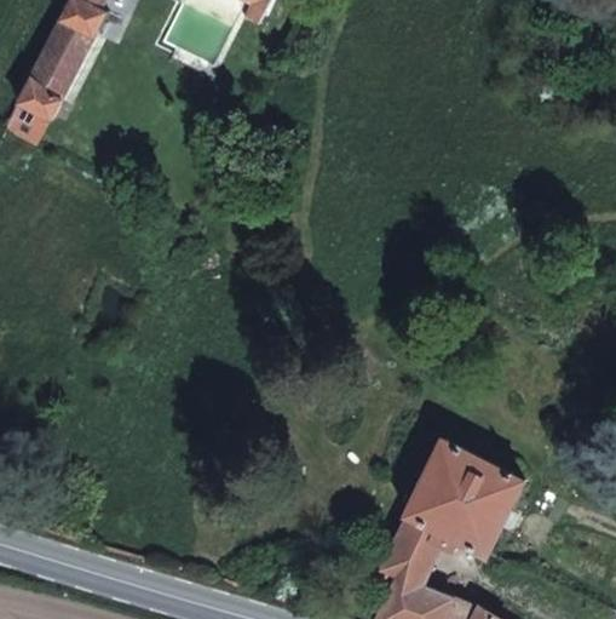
[(99,9),(81,0),(69,0),(59,21),(93,38),(105,12),(99,9)]
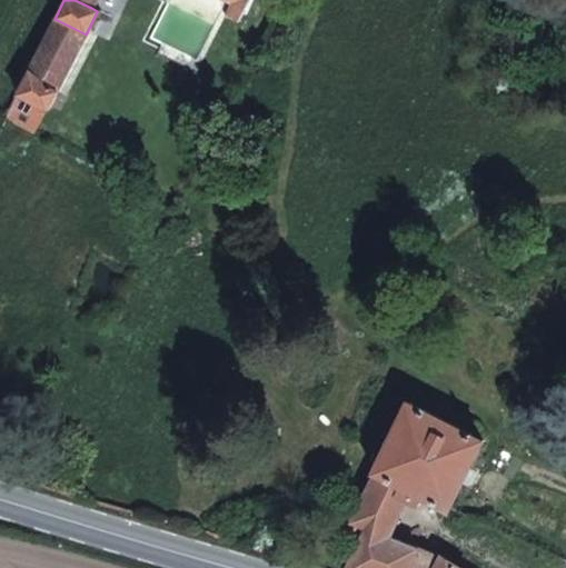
[(222,0),(221,3),(231,8),(226,18),(237,23),(248,0),(222,0)]
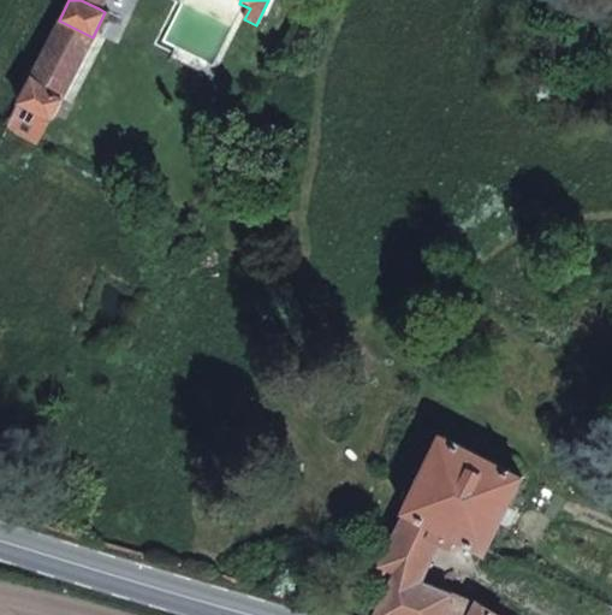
[(93,37),(59,21),(30,76),(63,96),(93,37)]
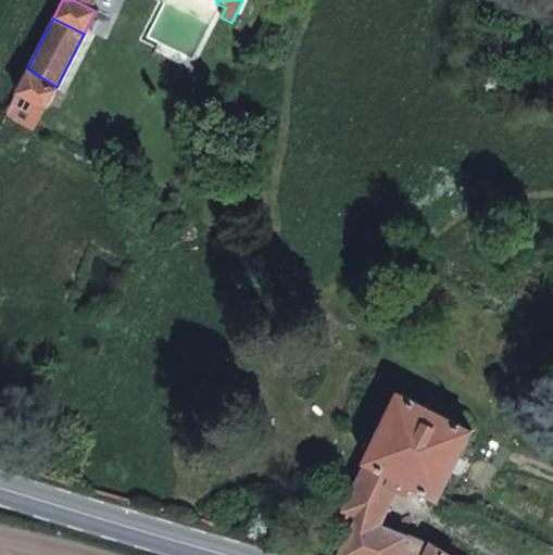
[(57,87),(27,68),(15,92),(46,109),(57,87)]
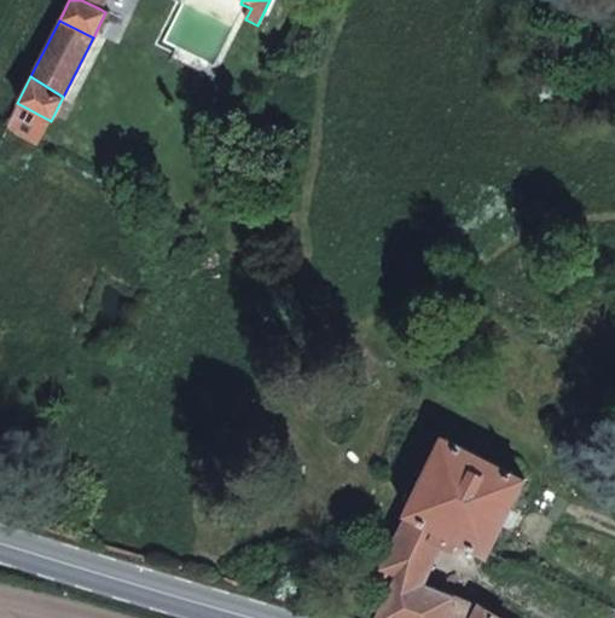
[(523,480),(442,438),(406,514),(457,541),(486,555),(491,548),(523,480)]
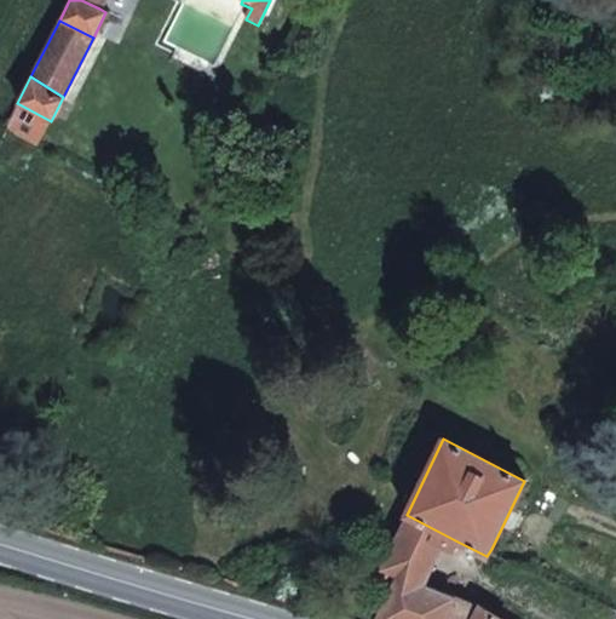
[(458,542),(407,515),(380,569),(396,577),(375,618),(444,618),(454,599),(424,585),(441,546),(453,552),(458,542)]
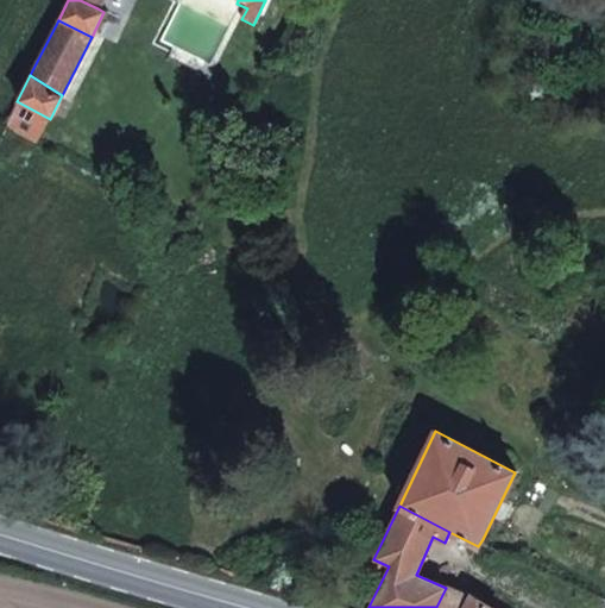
[(464,607),(470,597),(446,588),(436,607),(464,607)]
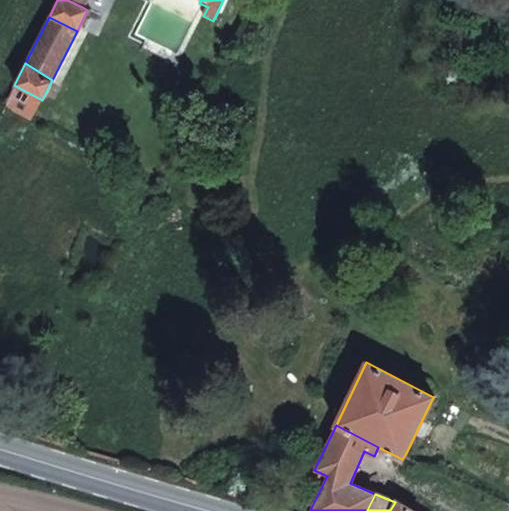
[(410,510),(395,502),(390,510),(410,510)]
